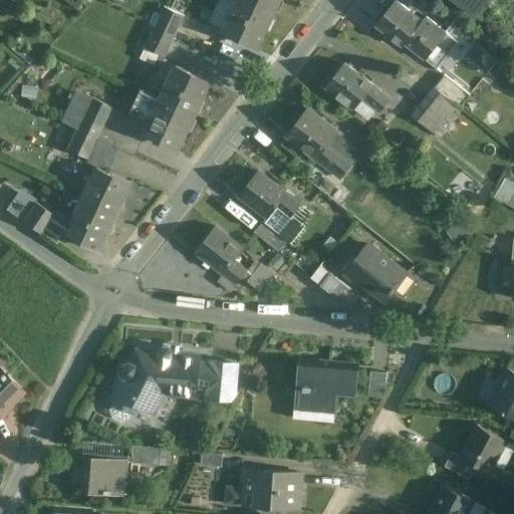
[(274,13),(245,0),(239,0),(225,31),(258,46),(274,13)]
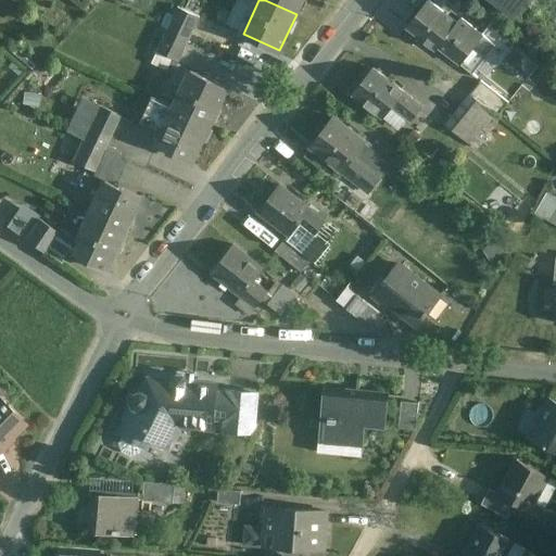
[(302,0),(265,0),(297,14),(302,0)]
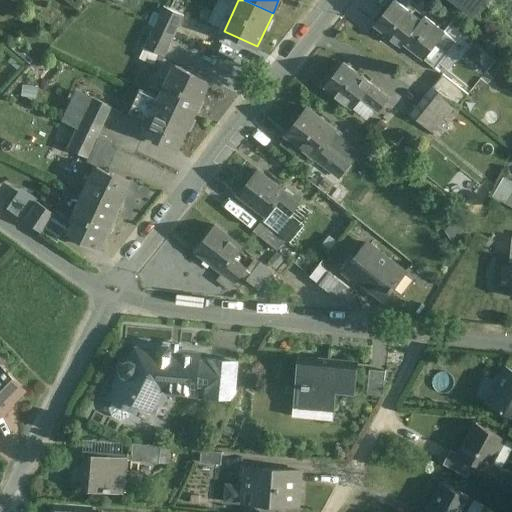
[(421,21),(395,1),(375,26),(401,47),(404,43),(425,60),(446,33),(425,17),(421,21)]
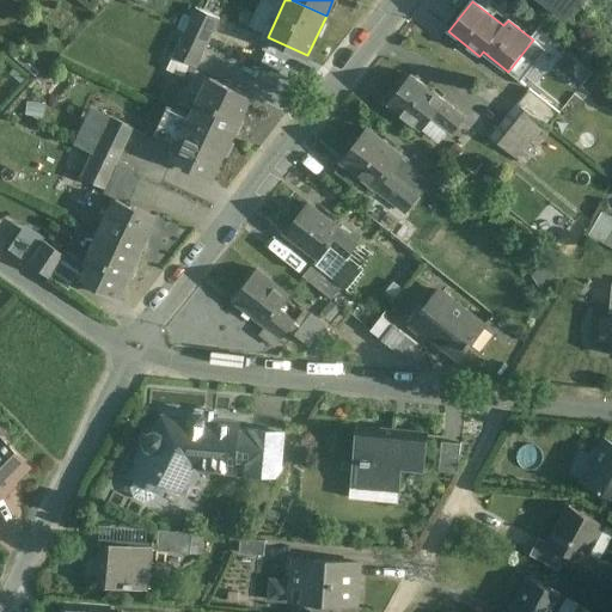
[(221,20),(197,8),(187,32),(210,44),(221,20)]
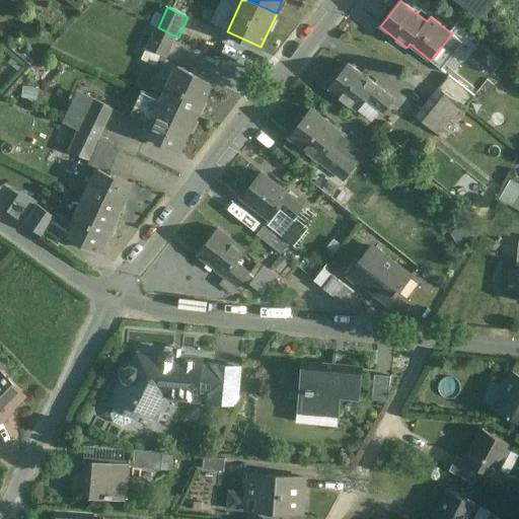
[(178,38),(158,27),(148,50),(168,59),(178,38)]
